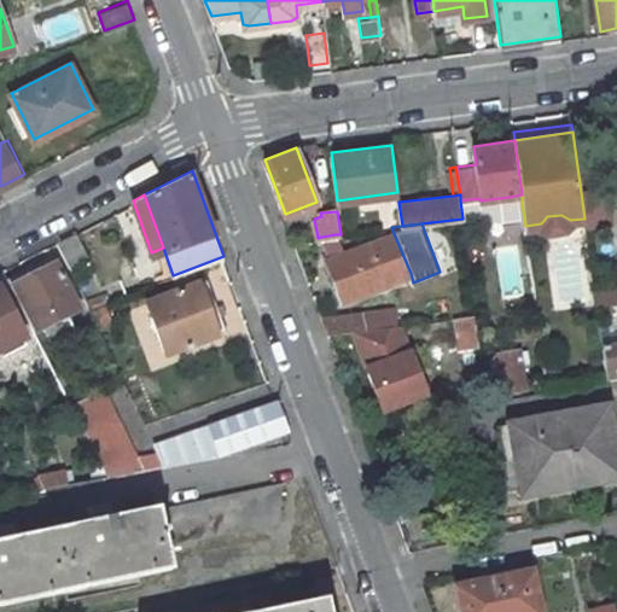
[(91,258),(77,229),(58,239),(71,268),(91,258)]
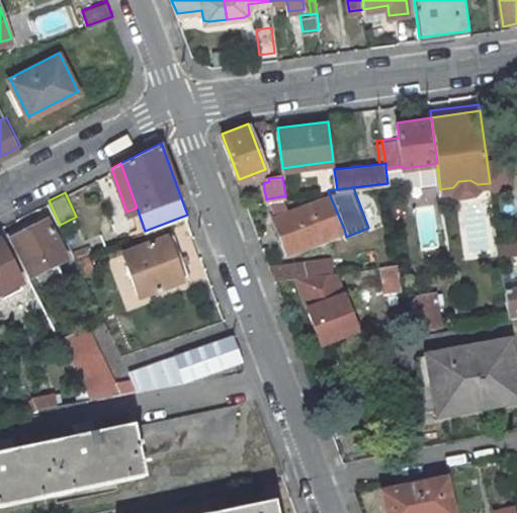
[(287,251),(344,229),(329,193),(286,209),(275,215),(273,215),(279,229),(274,231),(276,238),(281,237),(287,251)]
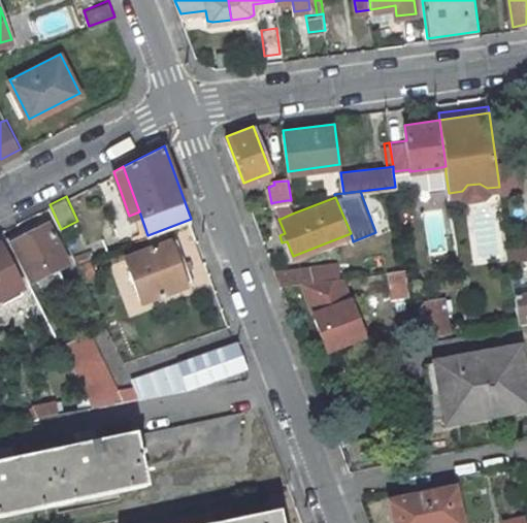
[(274,202),(281,219),(292,214),(287,200),(274,202)]
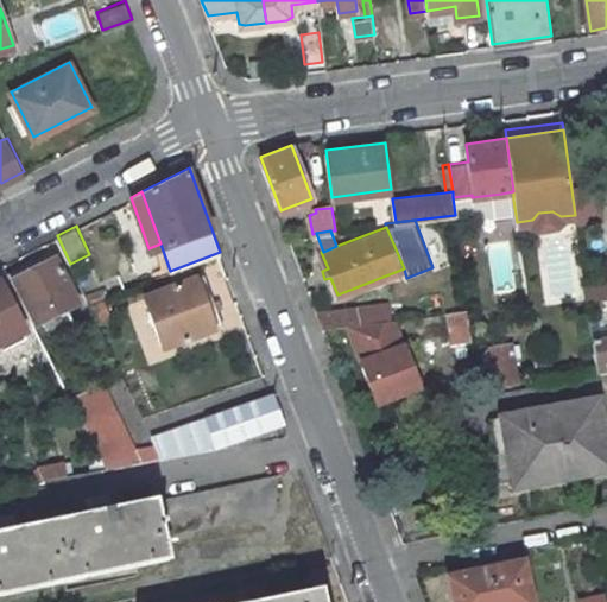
[(492,235),(494,284),(516,283),(513,235),(492,235)]
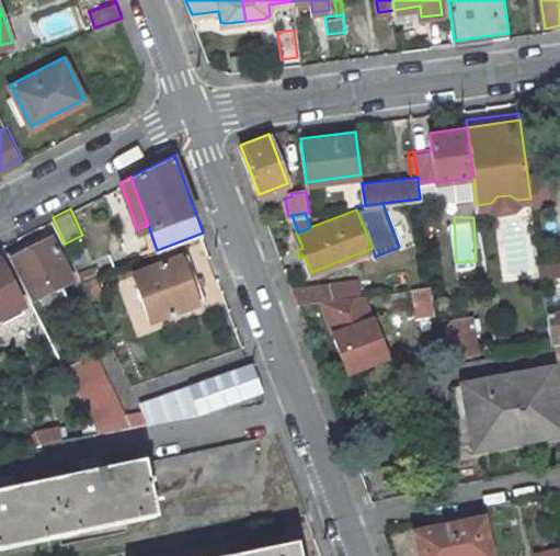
[(7,249),(31,298),(72,278),(52,235),(29,246),(25,240),(7,249)]
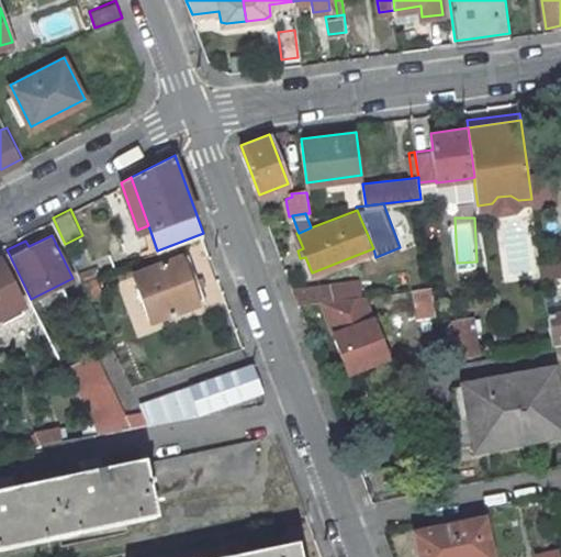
[(180,254),(134,271),(152,319),(206,298),(192,259),(183,263),(180,254)]
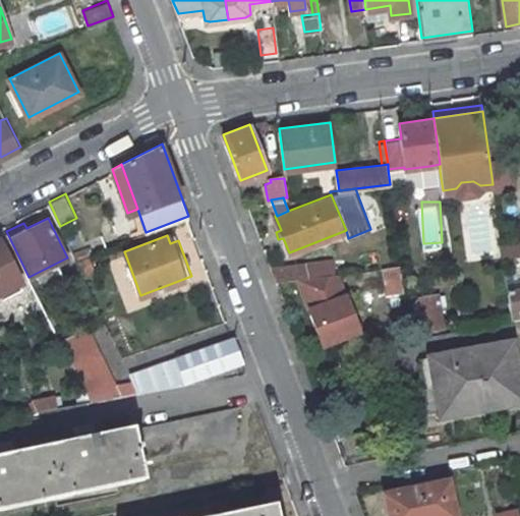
[(0,238),(0,291),(20,280),(0,238)]
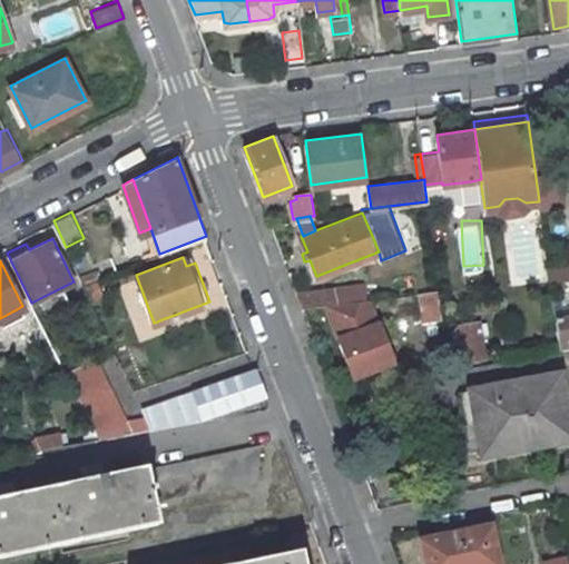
[(99,266),(79,275),(82,282),(101,274),(99,266)]
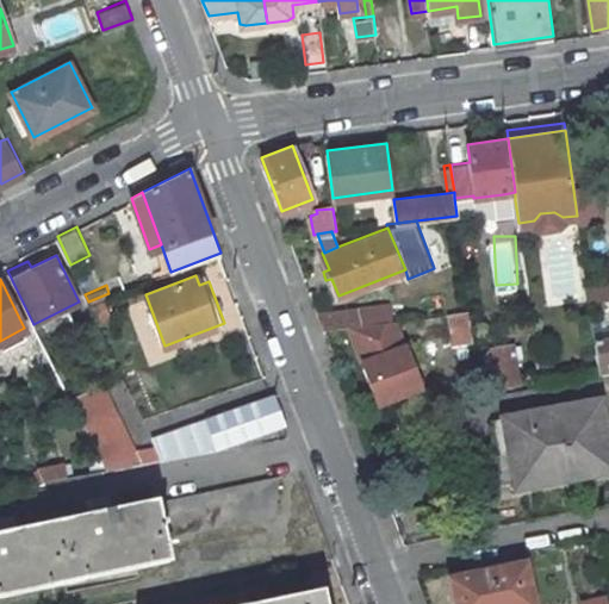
[(389,300),(318,310),(324,328),(349,324),(391,318),(389,300)]
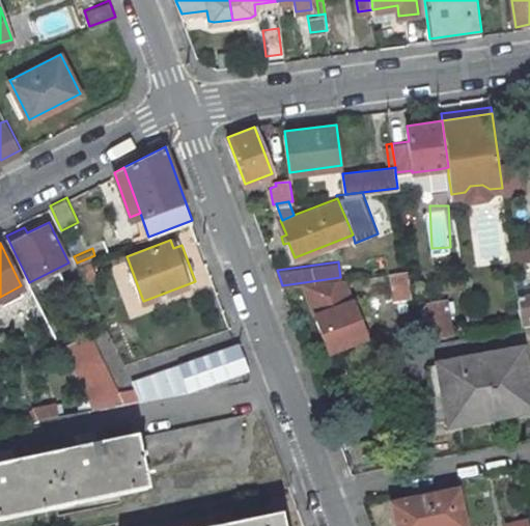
[(408,269),(391,270),(394,296),(411,294),(408,269)]
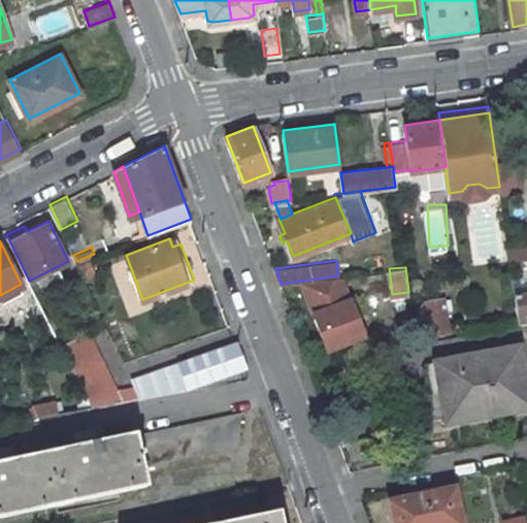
[(352,300),(341,274),(338,275),(302,281),(328,348),(364,333),(355,309),(352,300)]
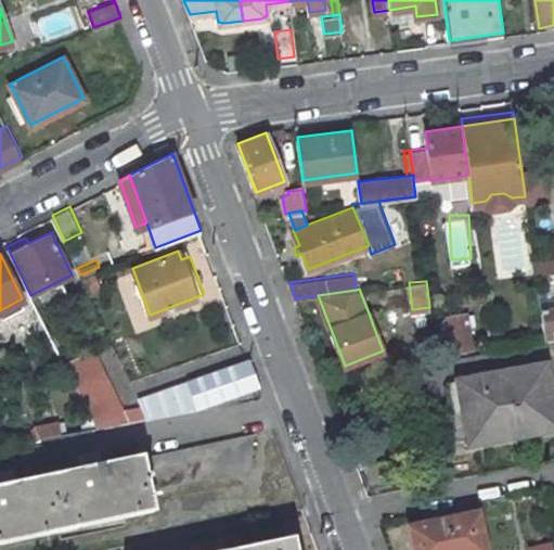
[(553,306),(540,309),(544,340),(553,337),(553,306)]
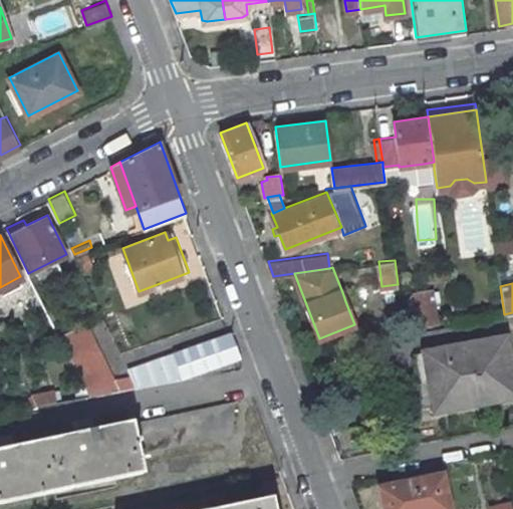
[(421,322),(437,320),(432,289),(415,292),(421,322)]
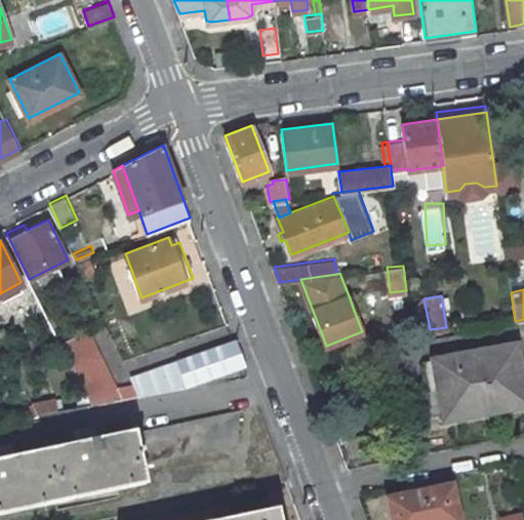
[(356,296),(350,298),(353,308),(359,305),(356,296)]
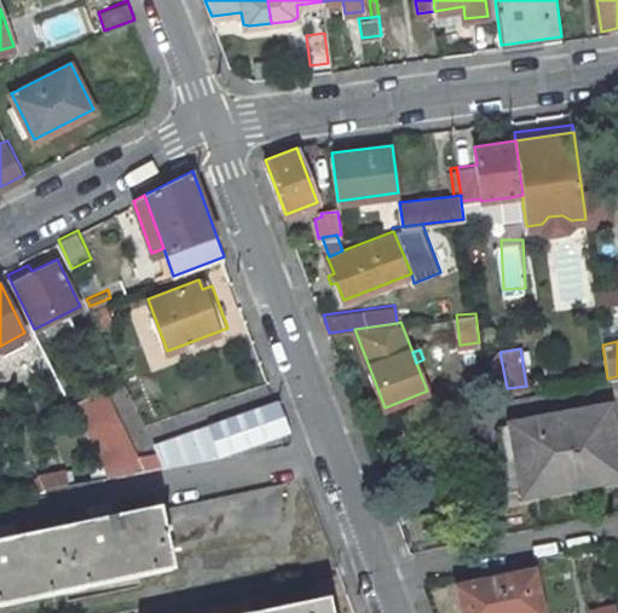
[(105,388),(73,403),(103,462),(109,474),(163,463),(159,451),(139,456),(105,388)]
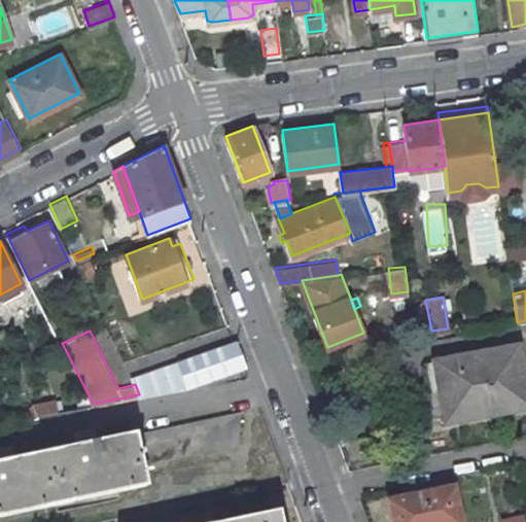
[(237,340),(131,376),(135,384),(139,394),(187,385),(245,364),(237,340)]
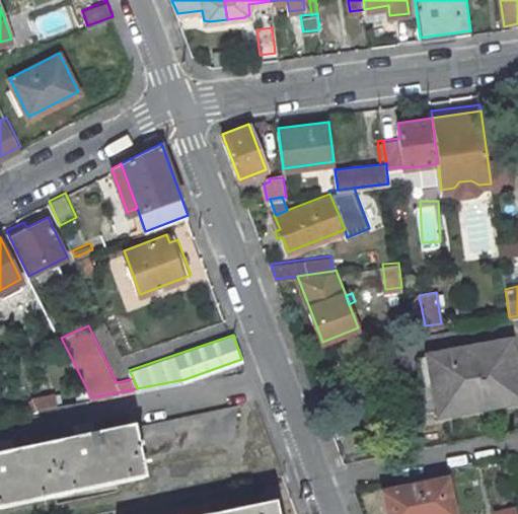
[(517,371),(511,339),(432,354),(436,372),(435,378),(435,385),(436,394),(436,398),(438,412),(440,413),(442,414),(517,398),(517,371)]
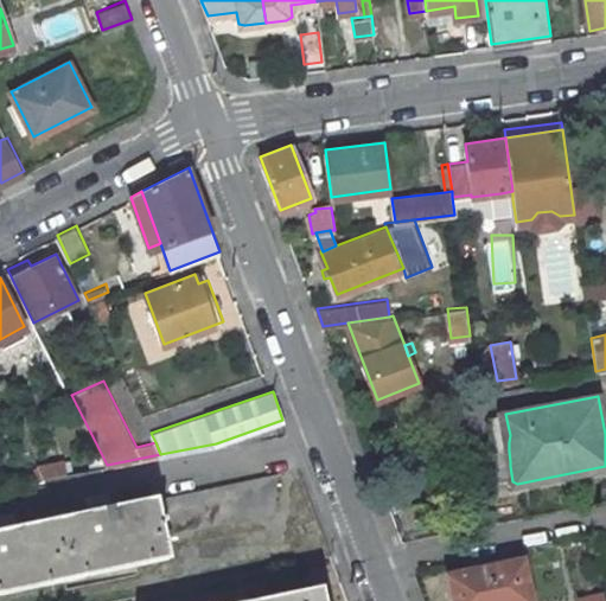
[(101,453),(90,458),(93,468),(107,466),(107,465),(101,453)]
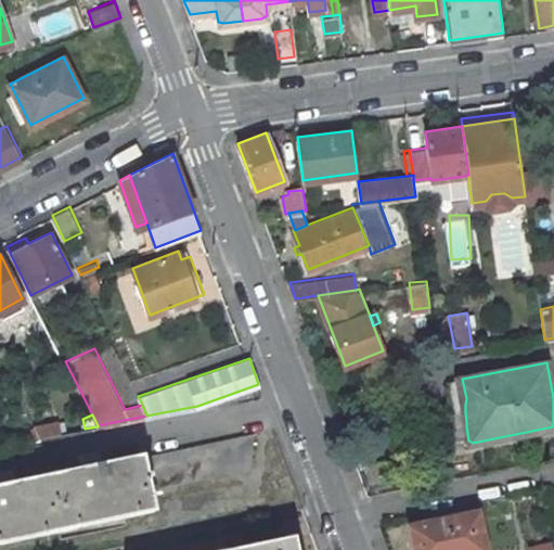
[(59,421),(35,424),(40,436),(41,437),(61,433),(59,421)]
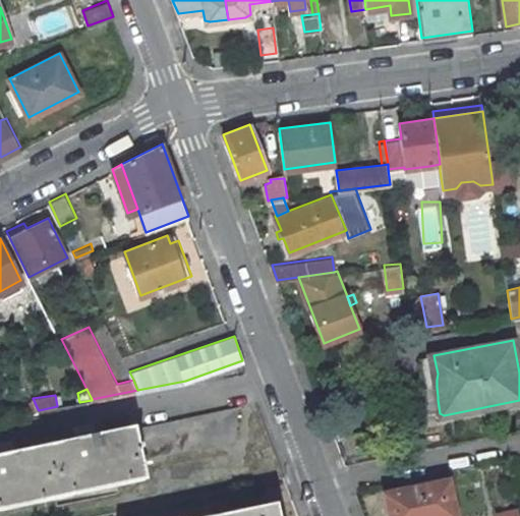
[(33,398),(23,402),(26,411),(38,409),(33,398)]
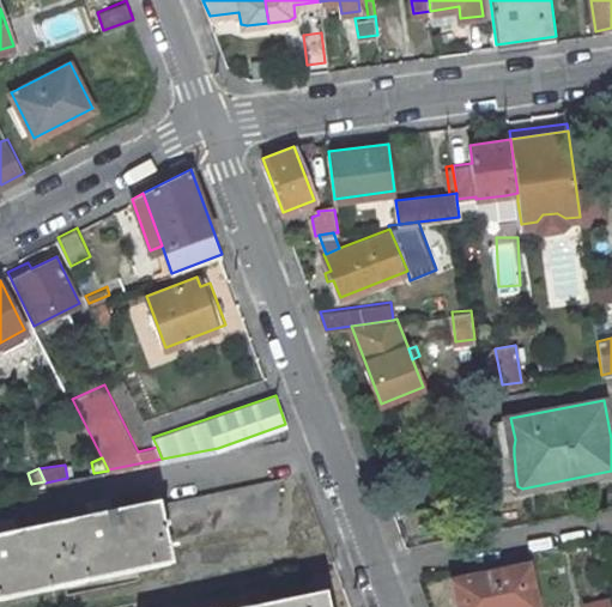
[(157,501),(165,539),(277,515),(280,480),(262,479),(261,485),(243,483),(243,489),(225,486),(225,492),(207,490),(207,496),(189,495),(189,499),(173,498),(157,501)]
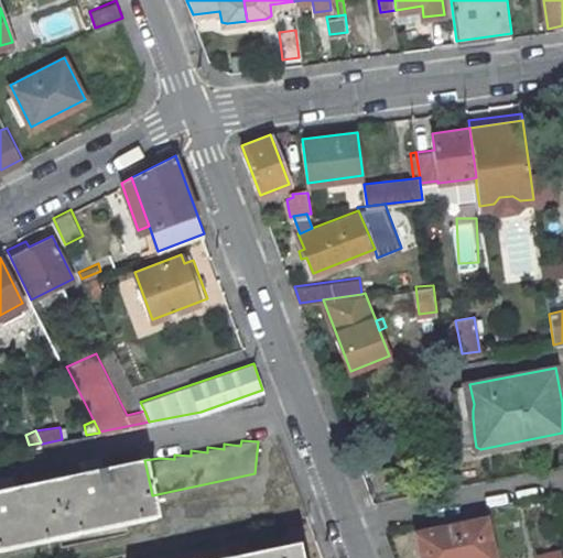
[(0,547),(157,515),(152,495),(144,460),(144,458),(104,467),(100,453),(79,459),(83,471),(17,485),(14,472),(0,474),(0,547)]
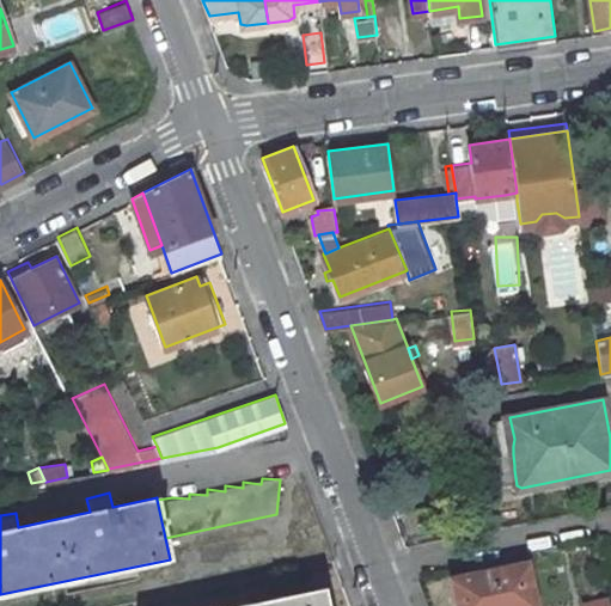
[(533,605),(536,605),(526,562),(452,577),(458,605),(533,605)]
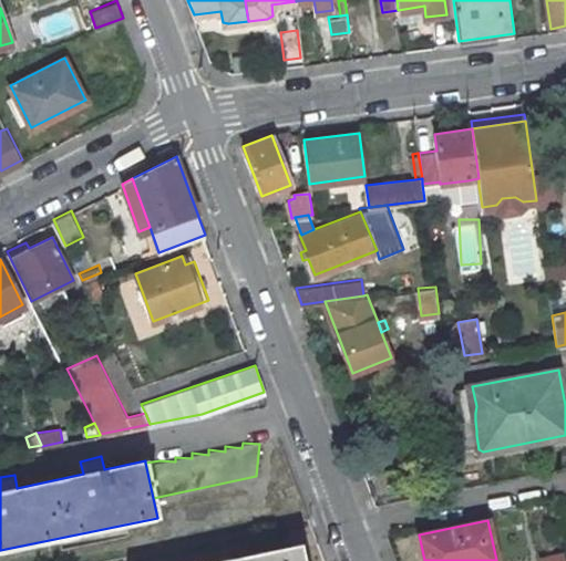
[(222,560),(301,560),(299,546),(222,560)]
